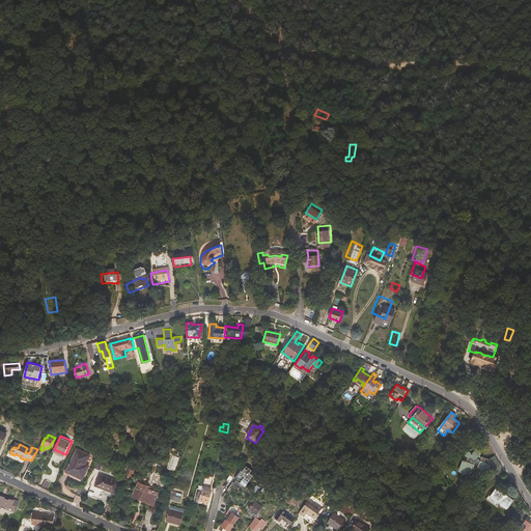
[(66,471),(83,479),(90,465),(86,464),(90,453),(77,447),(66,471)]
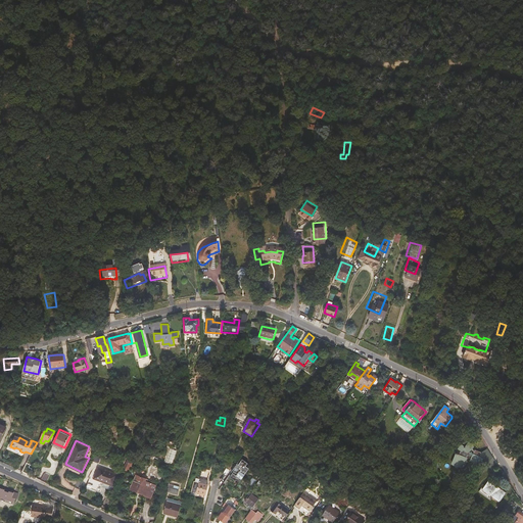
[(457,455),(454,464),(458,467),(463,464),(466,464),(468,460),(467,459),(469,456),(473,458),(471,462),(481,465),(483,460),(488,463),(492,458),(487,449),(482,453),(473,449),(474,446),(469,443),(466,447),(462,445),(459,449),(462,453),(461,456),(457,455)]
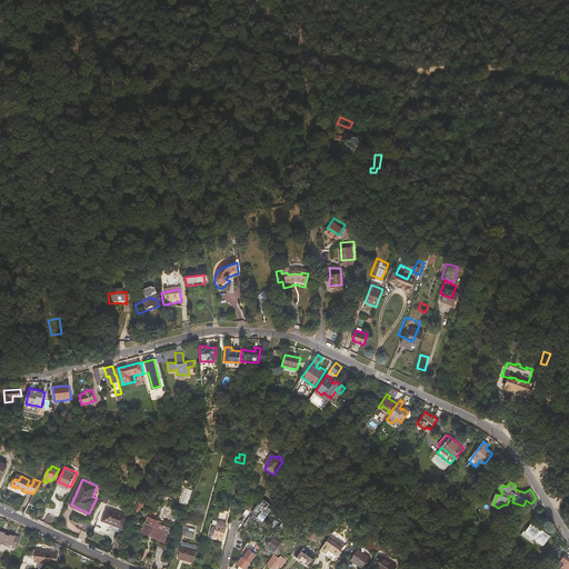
[(531,503),(530,505),(535,511),(542,507),(536,498),(531,503)]
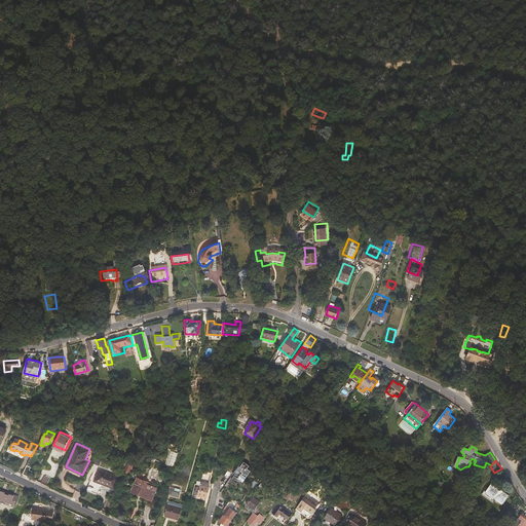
[(240,488),(251,473),(247,471),(250,467),(245,464),(241,470),(236,477),(231,483),(236,487),(237,485),(240,488)]
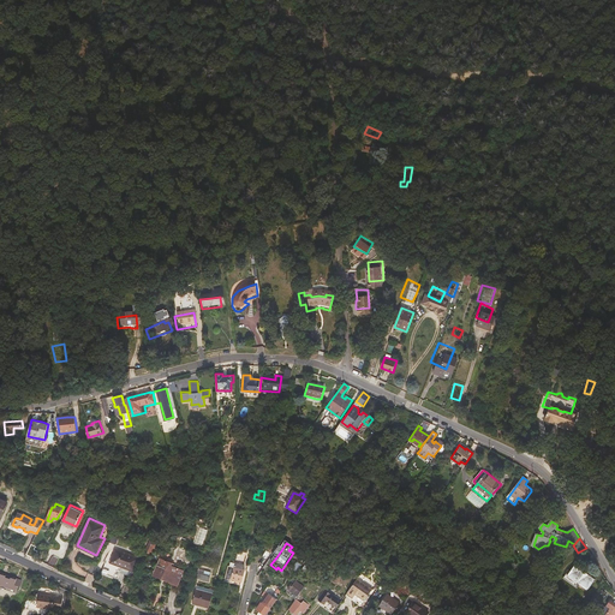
[(27,555),(35,559),(41,548),(31,544),(28,554),(27,555)]
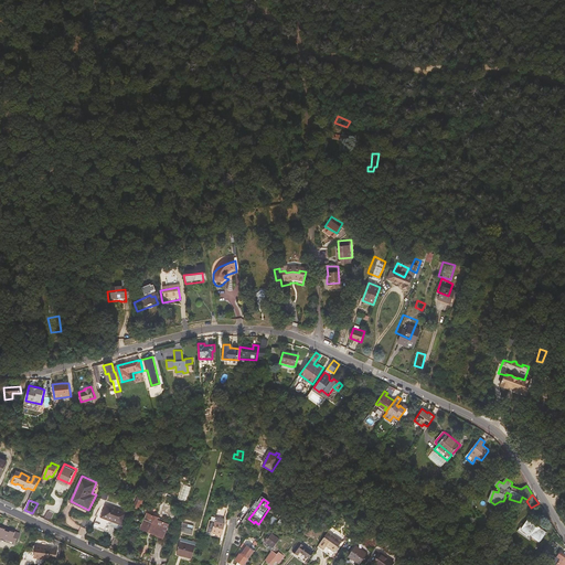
[(98,516),(95,525),(109,530),(113,522),(124,525),(128,512),(104,502),(102,507),(96,516),(98,516)]
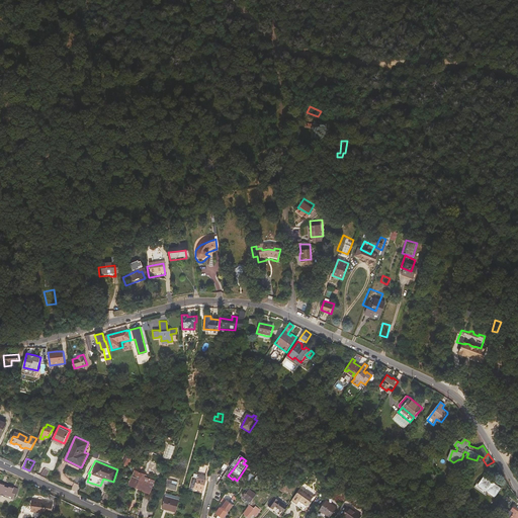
[(51,469),(44,466),(39,475),(47,478),(51,469)]
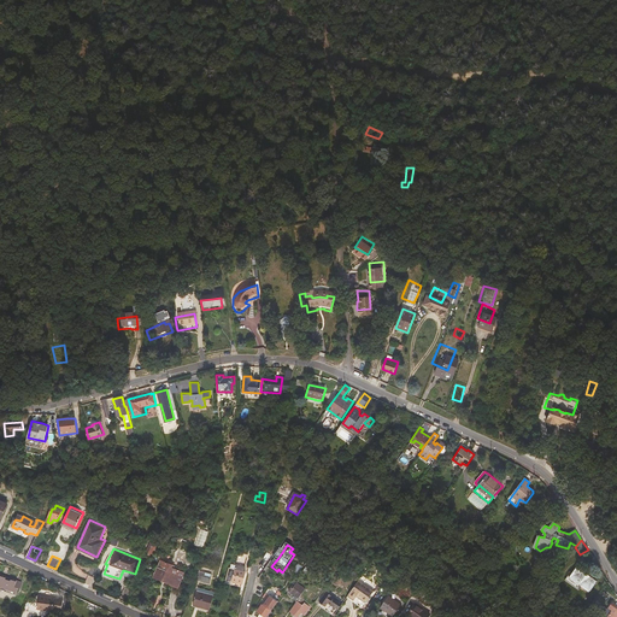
[(174,582),(171,587),(176,589),(182,571),(174,568),(175,566),(160,560),(156,575),(174,582)]
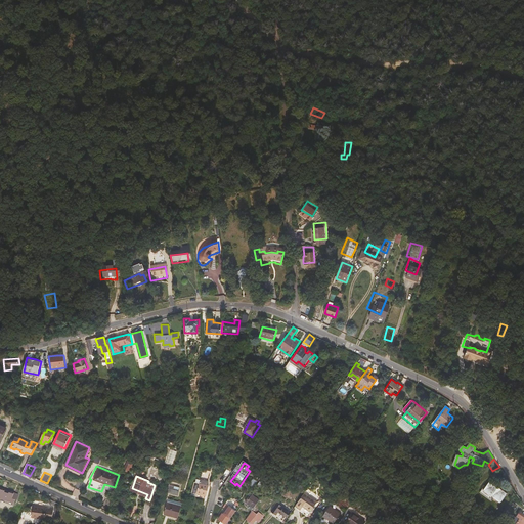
[(191,494),(197,495),(198,492),(201,478),(195,477),(191,494)]
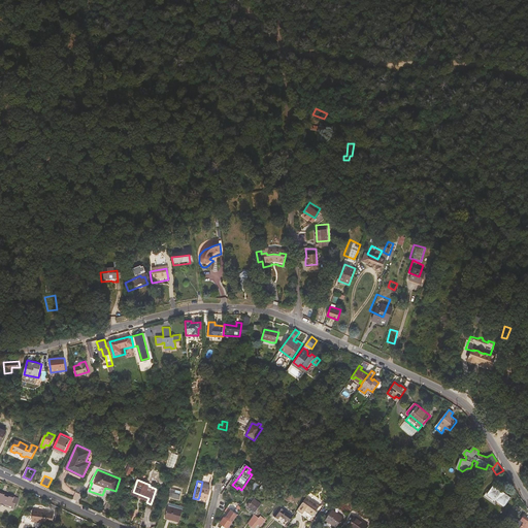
[(202,482),(199,496),(208,498),(210,488),(209,488),(210,484),(202,482)]
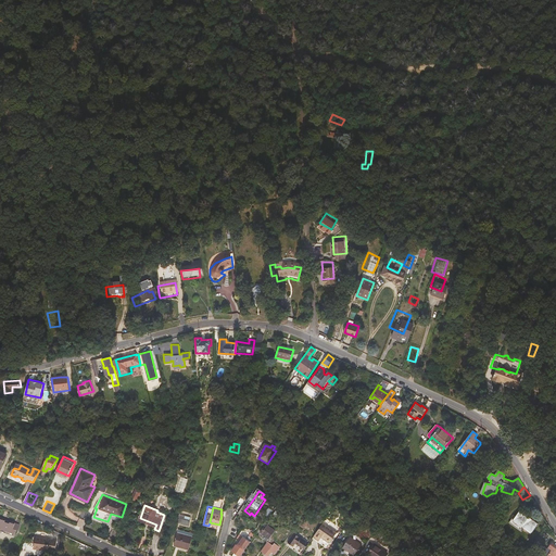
[(84,508),(80,517),(85,520),(89,510),(84,508)]
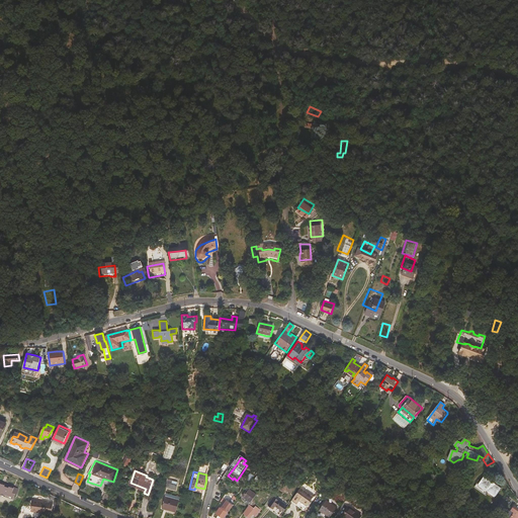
[(484,477),(477,488),(484,492),(486,490),(489,492),(496,497),(502,488),(495,483),(494,484),(493,483),(493,482),(492,482),(484,477)]
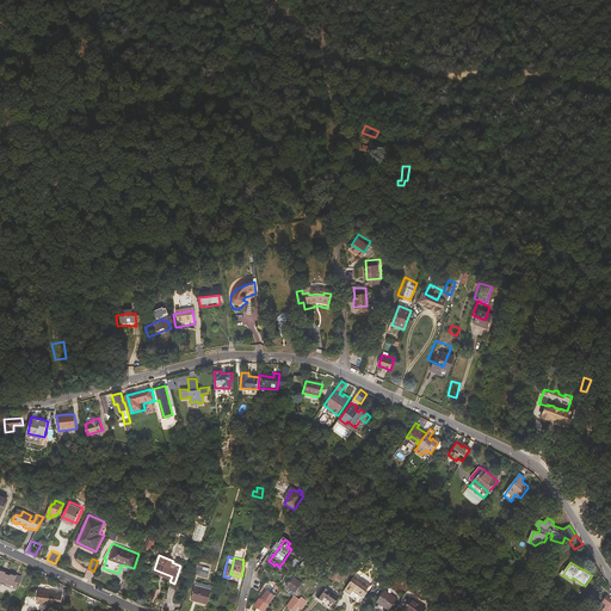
[(0,568),(0,580),(17,586),(18,582),(20,582),(23,576),(12,573),(11,575),(6,574),(6,572),(0,568)]
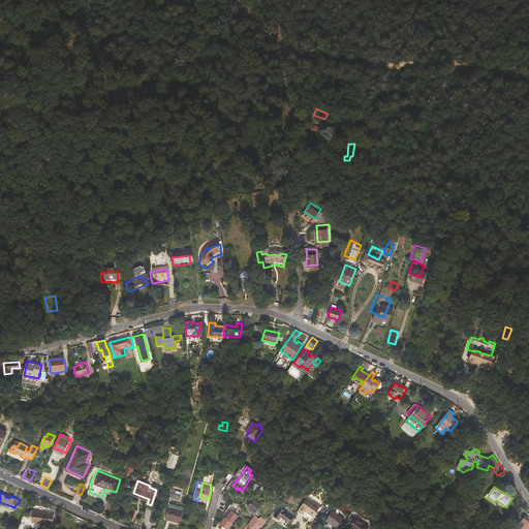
[(308,497),(299,509),(304,514),(307,510),(314,516),(320,506),(308,497)]
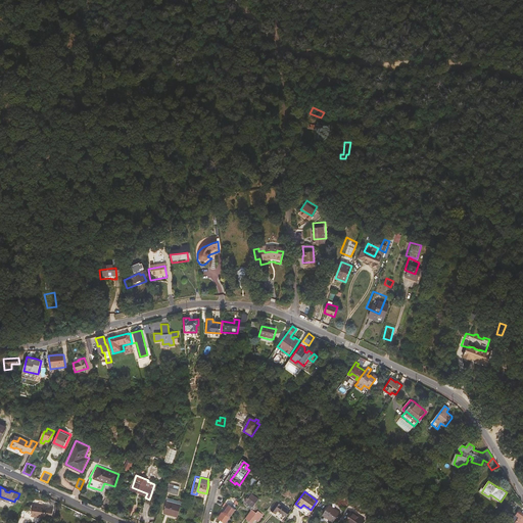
[(248,497),(245,502),(254,508),(259,500),(252,495),(250,498),(248,497)]
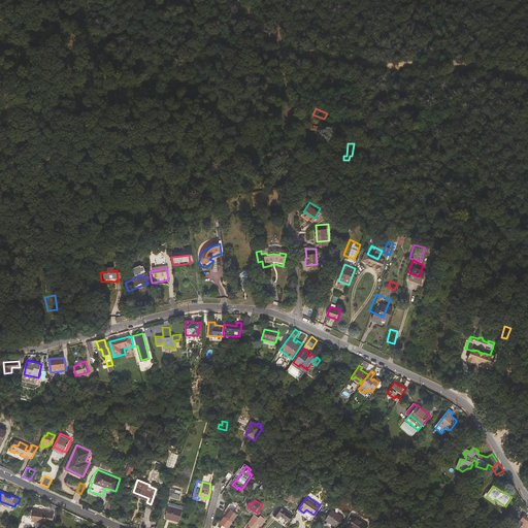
[(0,504),(13,509),(14,506),(0,501),(0,504)]
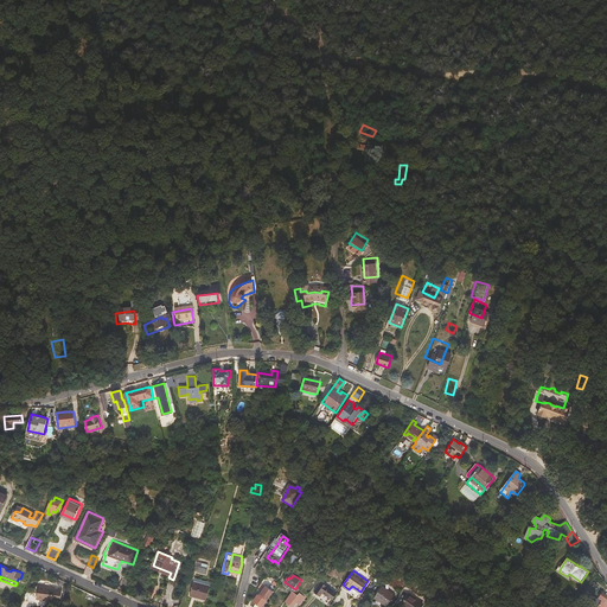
[(129,582),(122,579),(117,589),(125,593),(129,582)]
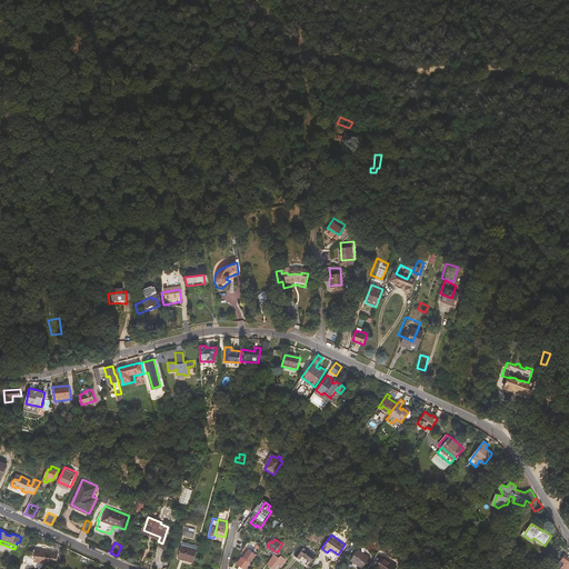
[(195,563),(198,551),(182,547),(179,558),(188,560),(188,561),(195,563)]
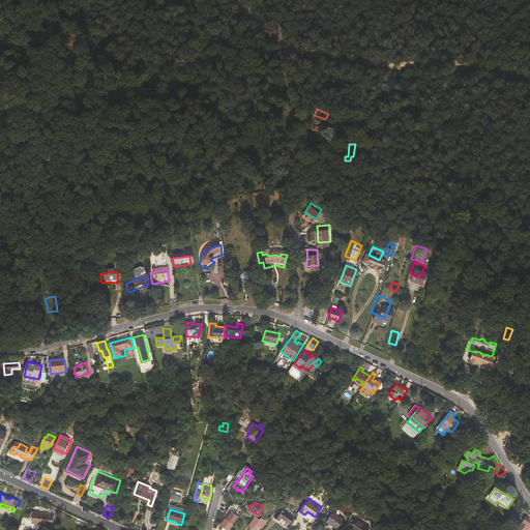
[(280,520),(278,522),(288,528),(294,519),(281,509),(275,517),(280,520)]
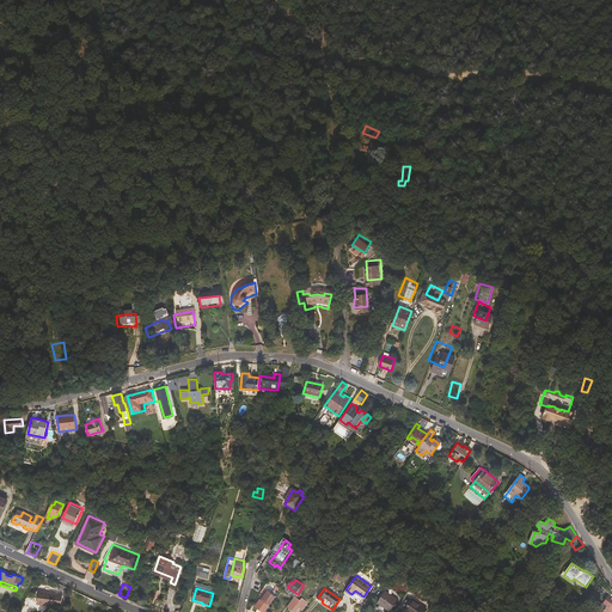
[(259,611),(265,611),(277,595),(269,589),(265,594),(267,595),(263,600),(262,599),(257,606),(262,610),(259,611)]
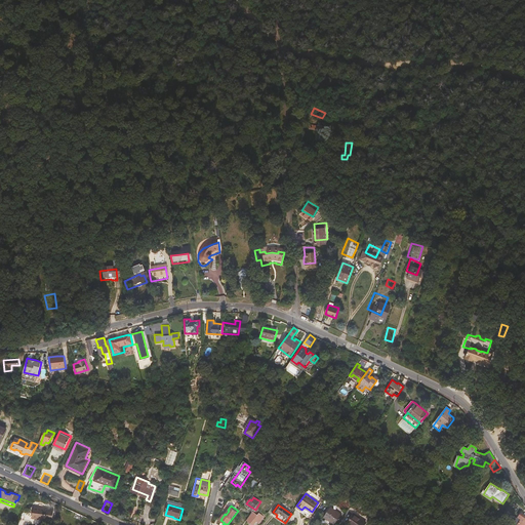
[(23,512),(19,520),(32,521),(33,519),(45,520),(53,521),(54,510),(47,509),(34,508),(33,513),(23,512)]
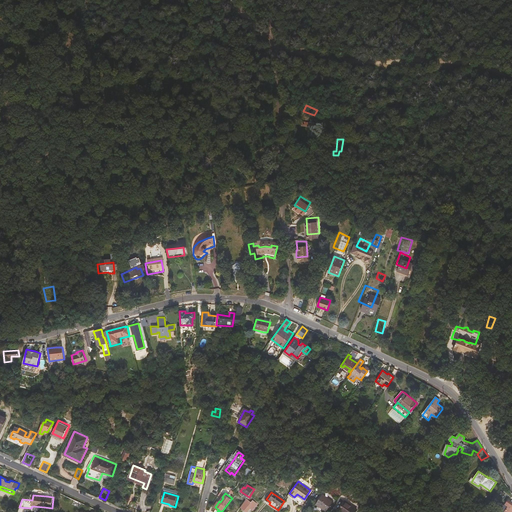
[(315,505),(324,511),(325,511),(332,503),(321,496),(315,505)]
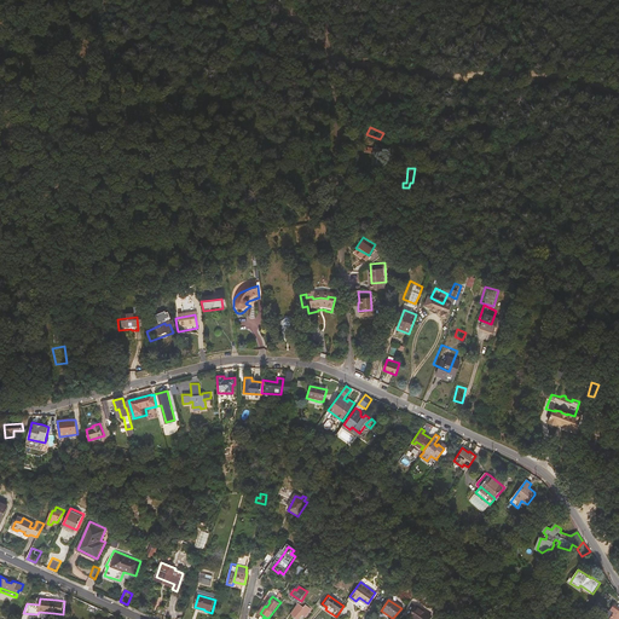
[(299,618),(302,614),(307,618),(312,611),(307,607),(300,602),(291,614),(299,618)]
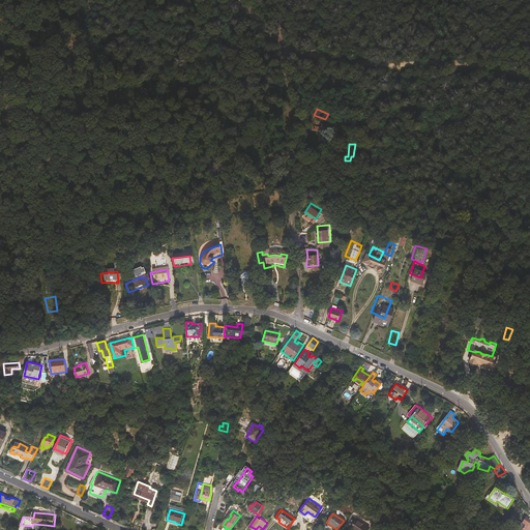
[(352,526),(356,529),(367,529),(371,526),(358,517),(352,526)]
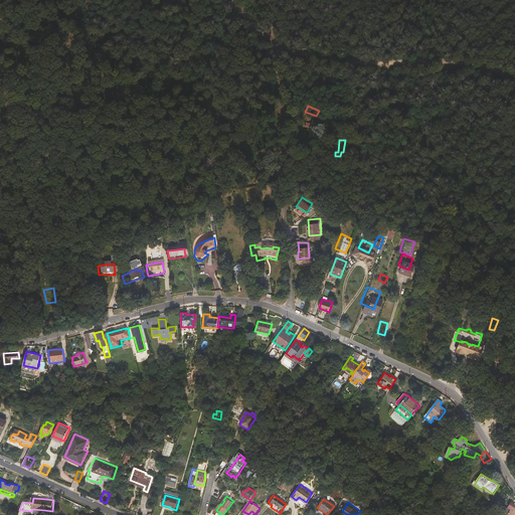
[(130,505),(124,503),(122,510),(127,512),(130,505)]
